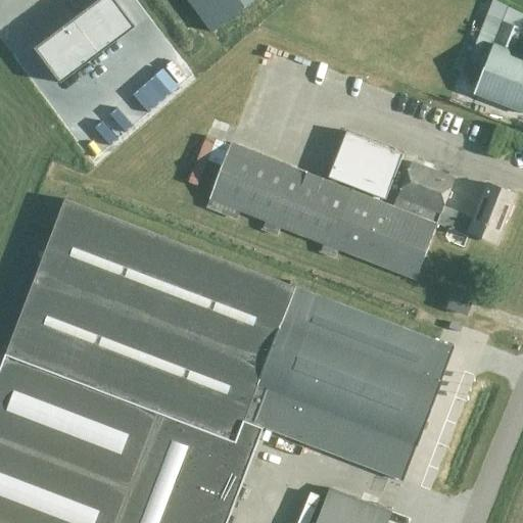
[(134,27),(113,0),(95,0),(33,47),(59,83),(134,27)]
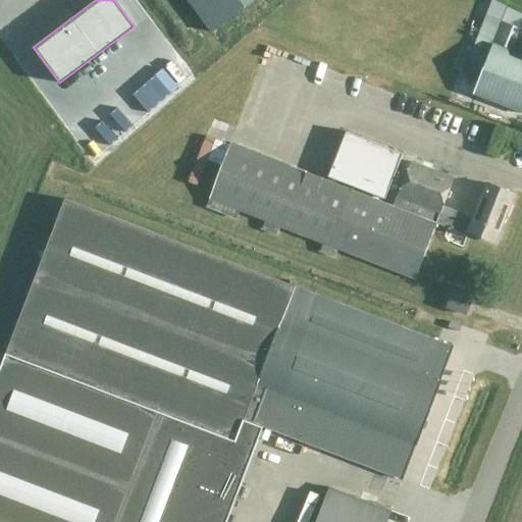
[(186,0),(210,32),(252,0),(186,0)]
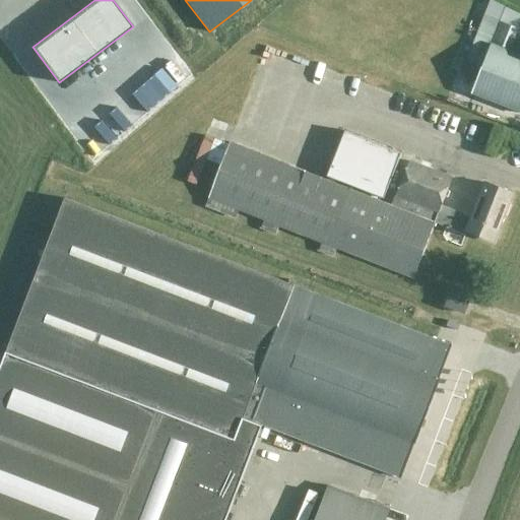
[(492,0),(483,0),(481,13),(493,15),(496,1),(492,0)]
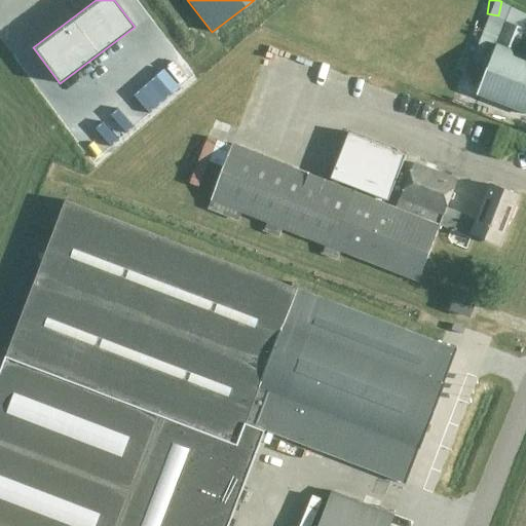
[(525,55),(513,51),(522,28),(502,21),(475,94),(525,113),(525,55)]
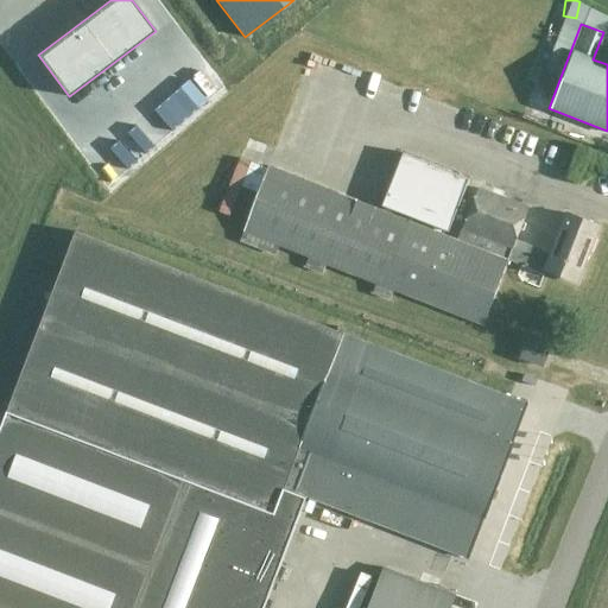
[(380,211),(388,214),(391,209),(432,226),(430,230),(437,234),(439,228),(447,232),(467,178),(400,152),(380,204),(382,206),(380,211)]
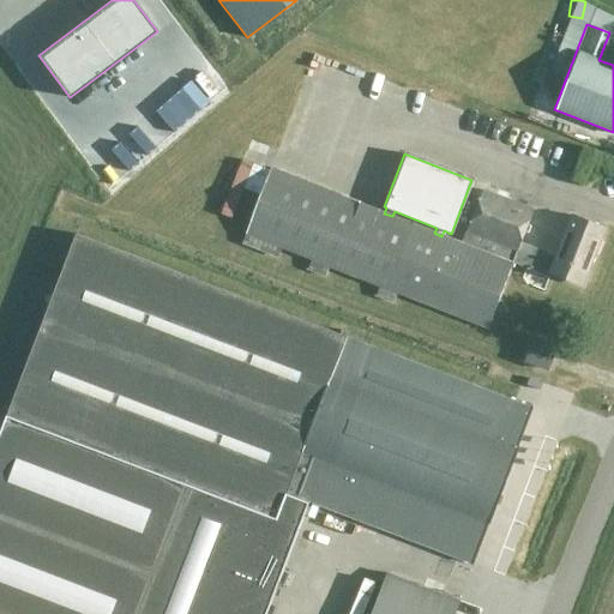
[(329,266),(377,286),(373,294),(391,301),(395,292),(486,327),(512,262),(549,276),(551,271),(581,282),(602,228),(571,215),(555,257),(518,242),(531,209),(481,190),(465,230),(459,242),(441,236),(434,233),(392,216),(384,214),(269,168),(252,163),(242,187),(259,194),(240,244),(276,257),(280,247),(309,259),(306,269),(324,276),(329,266)]
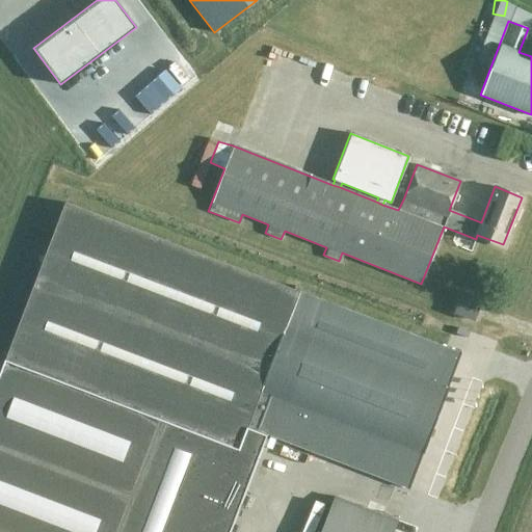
[(460,353),(64,203),(0,371),(0,531),(227,531),(264,433),(408,488),(460,353)]
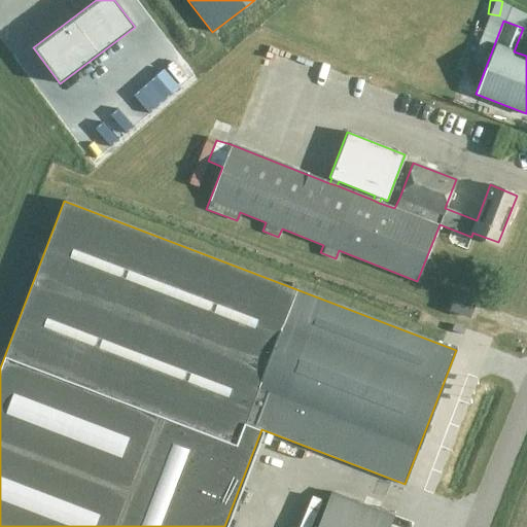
[(468,317),(477,296),(457,289),(449,310),(468,317)]
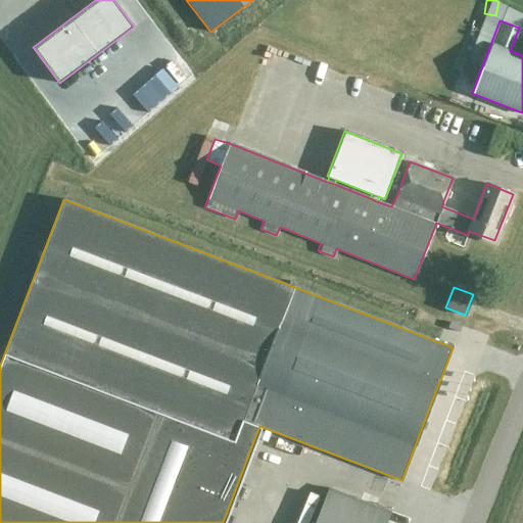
[(315,522),(385,522),(390,512),(328,490),(315,522)]
